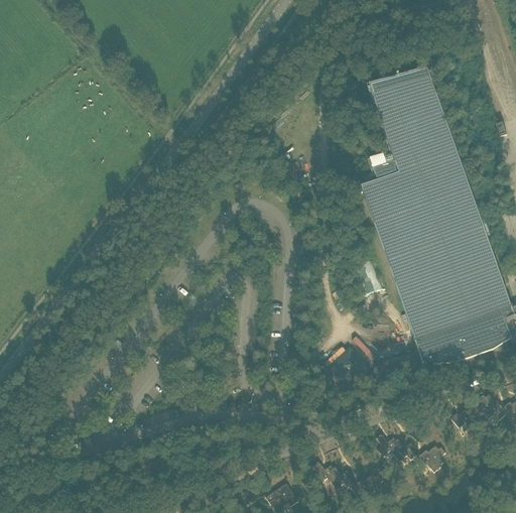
[(399,171),(361,185),(423,361),(432,358),(434,363),(455,361),(493,347),(511,337),(514,347),(515,346),(515,303),(511,305),(426,66),(369,86),(399,171)]
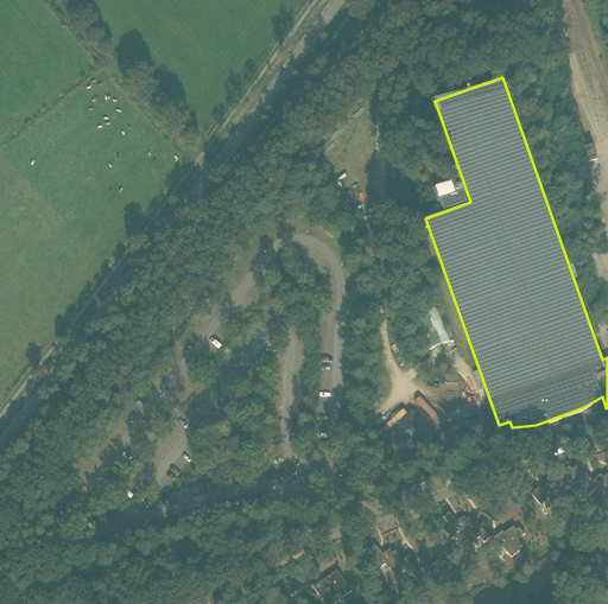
[(597,157),(593,141),(584,145),(589,159),(597,157)]
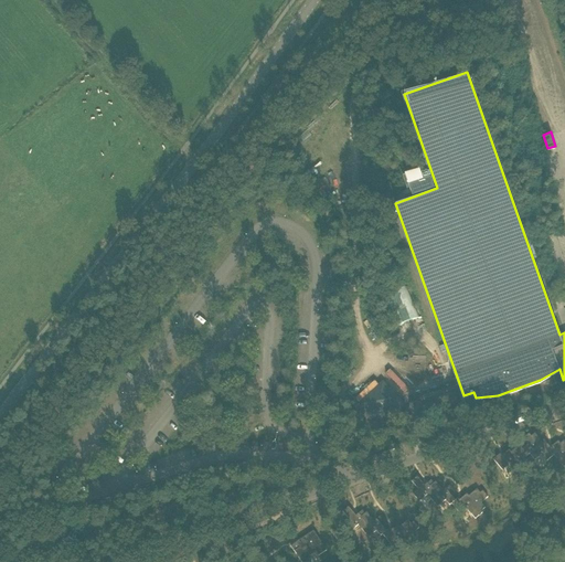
[(359,401),(381,424),(404,402),(382,379),(359,401)]
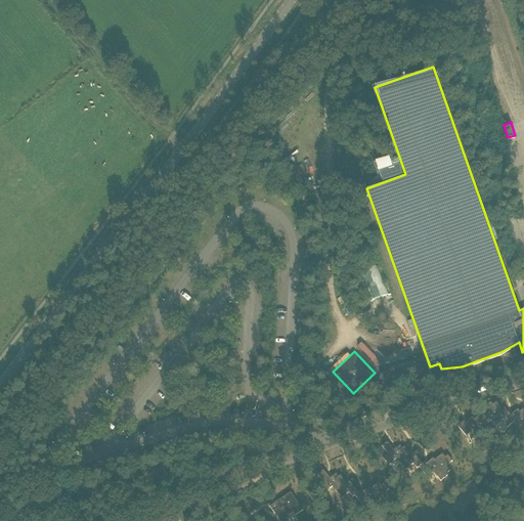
[(518,406),(513,410),(517,416),(513,419),(523,431),(523,429),(523,406),(523,405),(520,408),(518,406)]
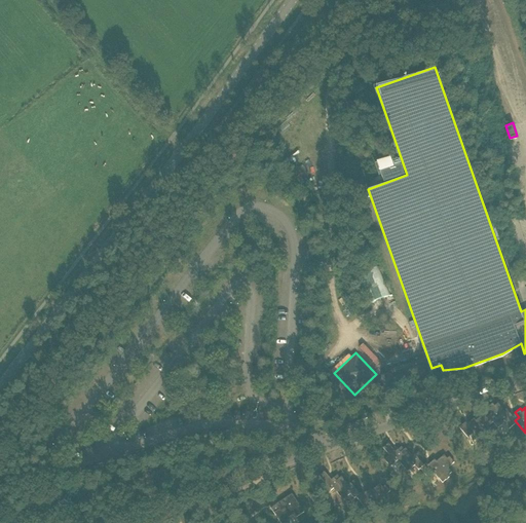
[(493,419),(488,414),(486,415),(483,412),(476,418),(474,416),(466,422),(464,420),(459,424),(467,435),(474,431),(479,437),(490,426),(487,424),(493,419)]
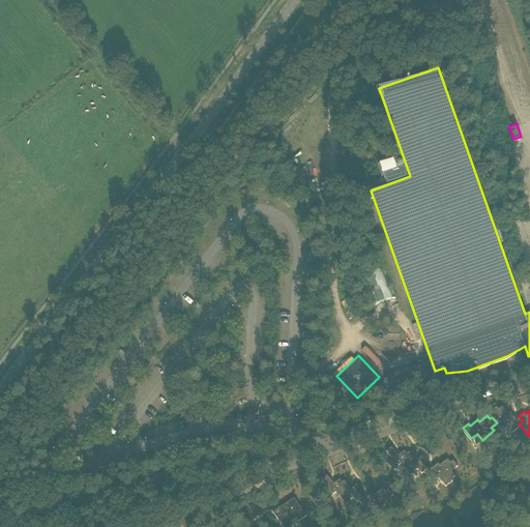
[(401,462),(405,466),(410,462),(403,454),(407,450),(405,447),(399,452),(391,444),(386,448),(392,457),(387,461),(393,468),(401,462)]
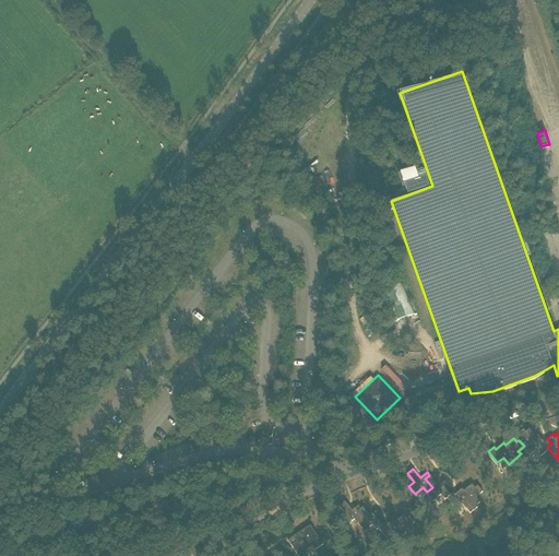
[(444,497),(447,495),(451,492),(450,491),(444,483),(448,481),(444,477),(438,483),(431,474),(429,475),(425,478),(432,487),(427,492),(432,499),(441,492),(444,497)]
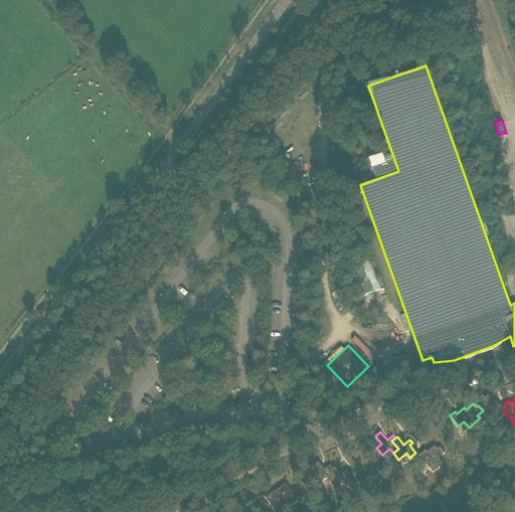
[(415,453),(411,456),(419,466),(424,461),(433,471),(440,465),(439,463),(443,460),(439,455),(445,450),(441,445),(438,447),(436,443),(427,450),(425,447),(418,453),(416,451),(414,452),(415,453)]
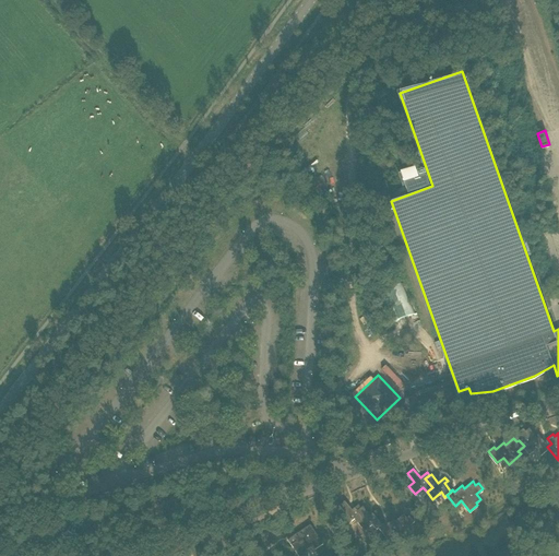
[(354,517),(358,522),(364,517),(357,508),(360,506),(358,503),(352,507),(345,498),(339,504),(345,511),(340,516),(346,523),(354,517)]
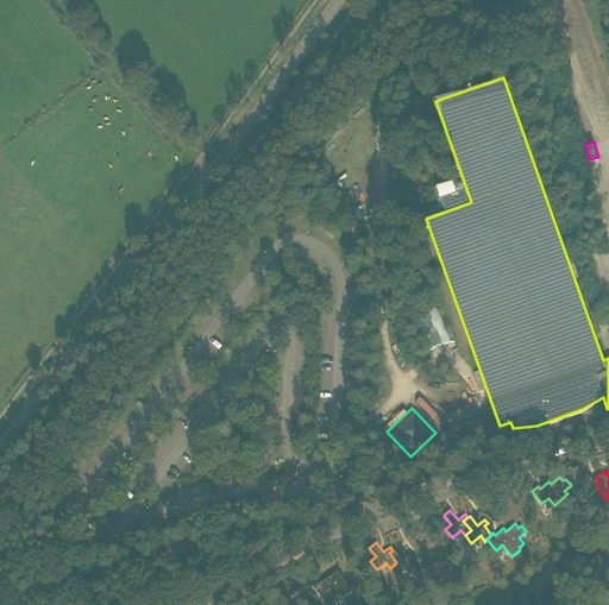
[(409,574),(413,572),(416,568),(409,559),(413,556),(410,553),(403,558),(395,548),(393,550),(389,553),(396,562),(390,568),(396,575),(406,568),(409,574)]
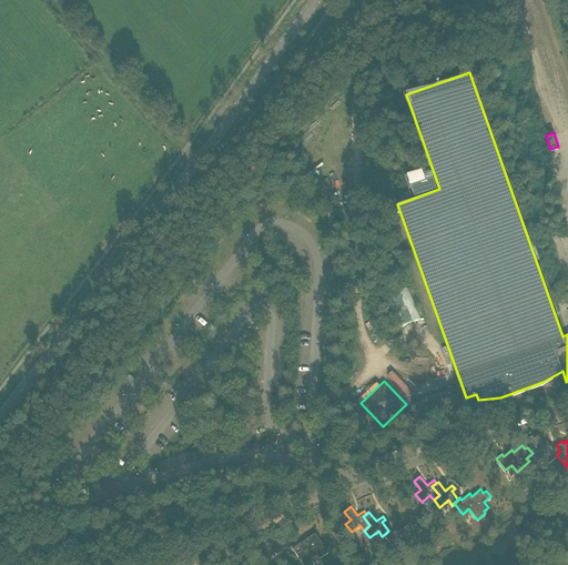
[(418,538),(415,533),(422,528),(416,522),(413,524),(409,520),(402,526),(399,524),(392,531),(391,528),(388,531),(385,534),(393,545),(399,540),(408,550),(416,544),(414,541),(418,538)]
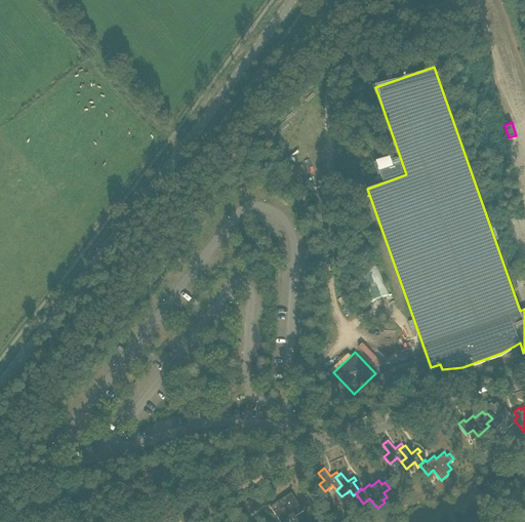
[(279,498),(281,500),(277,504),(276,500),(270,505),(281,521),(282,521),(289,518),(287,514),(293,510),(296,514),(304,509),(291,490),(279,498)]
